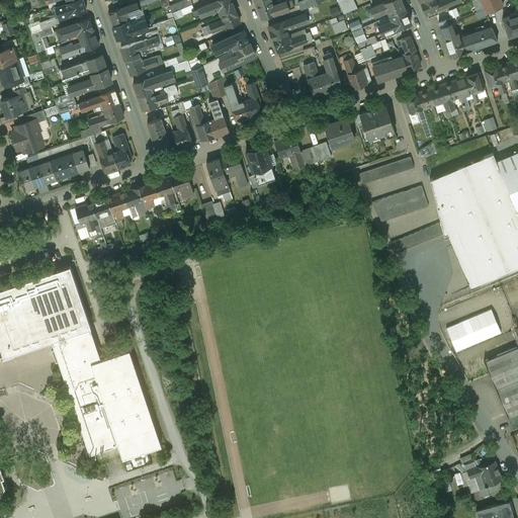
[(83,0),(69,0),(67,1),(69,6),(72,14),(86,9),(83,0)]
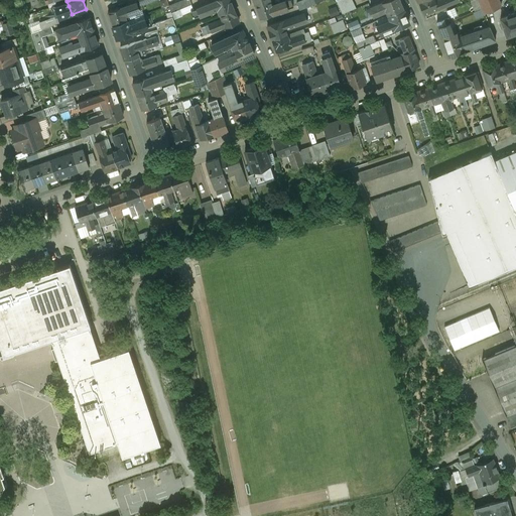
[(189,0),(182,0),(169,5),(171,12),(191,4),(189,0)]
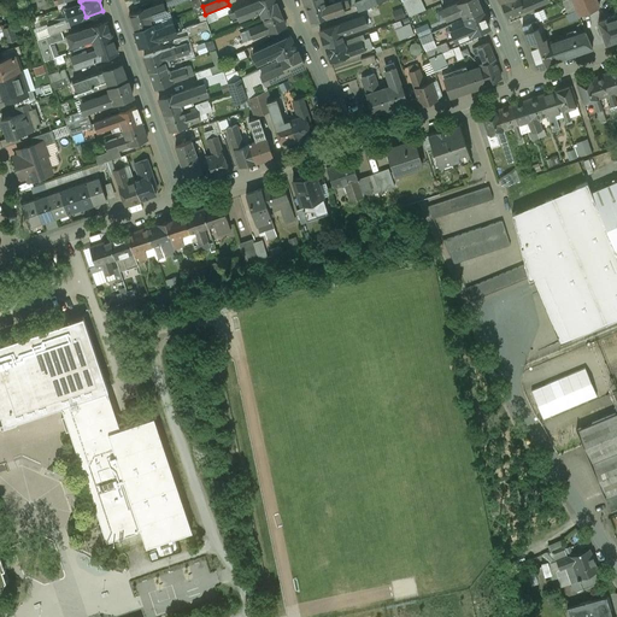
[(275,0),(259,0),(257,1),(260,11),(263,18),(280,11),(275,0)]
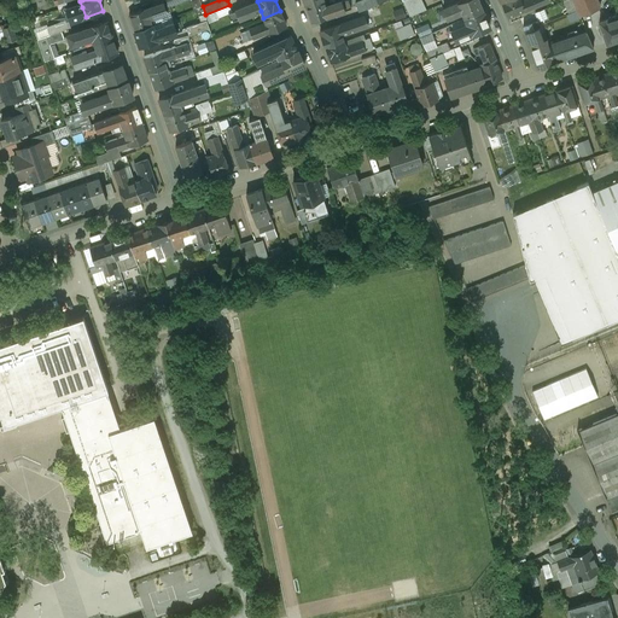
[(359,11),(378,3),(377,0),(359,0),(355,1),(359,11)]
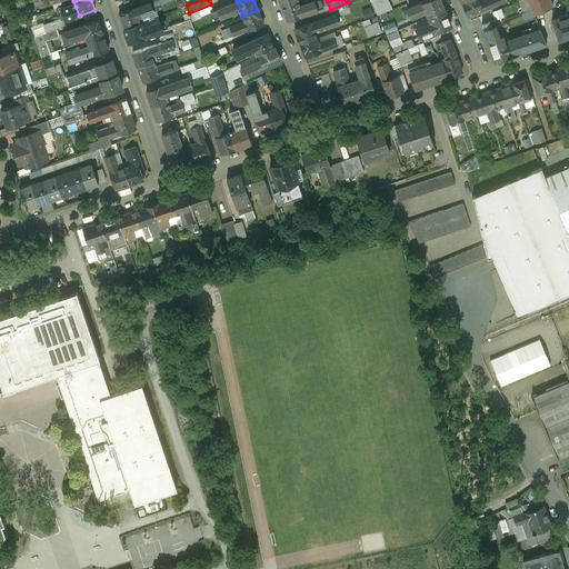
[(389,0),(371,0),(378,15),(392,9),(389,0)]
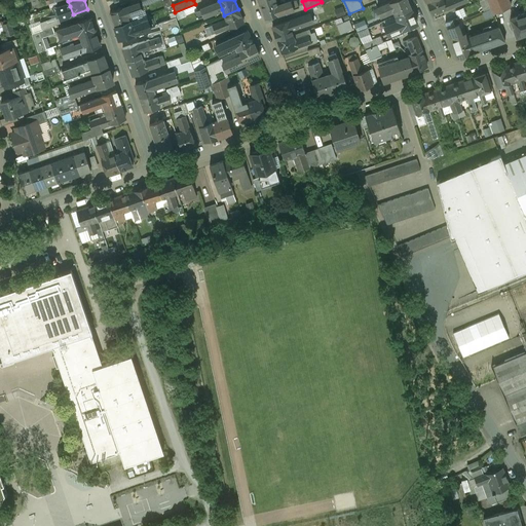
[(406,0),(398,0),(391,3),(395,10),(397,15),(411,10),(406,0)]
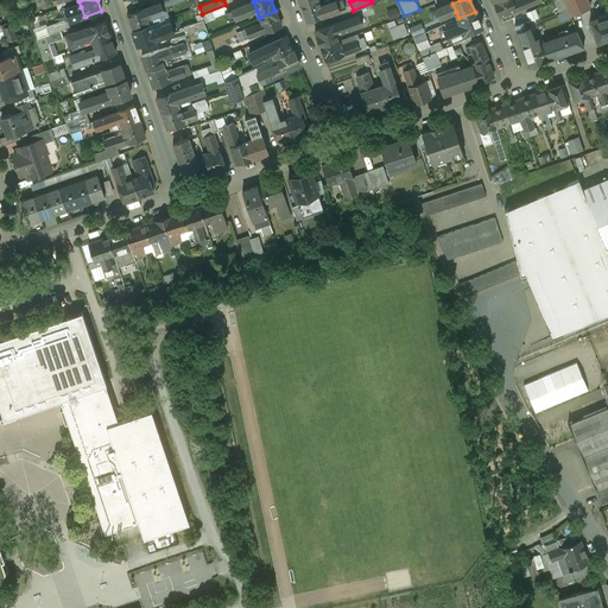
[(512,0),(495,0),(494,1),(500,17),(517,10),(513,0),(512,0)]
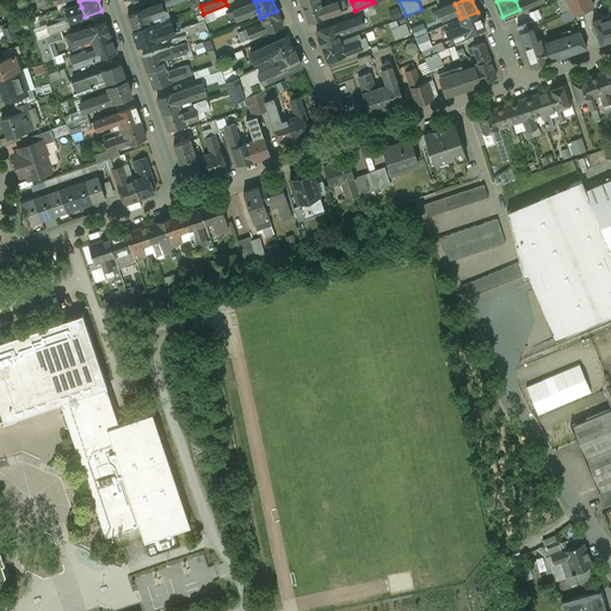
[(592,0),(566,0),(573,14),(594,5),(592,0)]
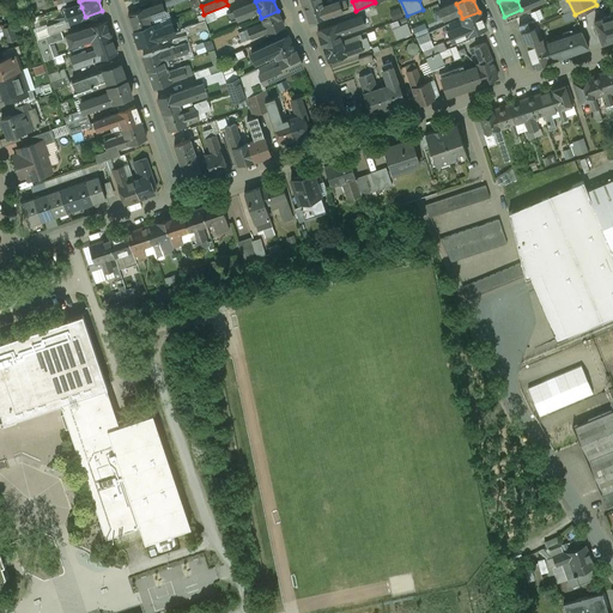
[(255,1),(234,10),(238,19),(259,11),(255,1)]
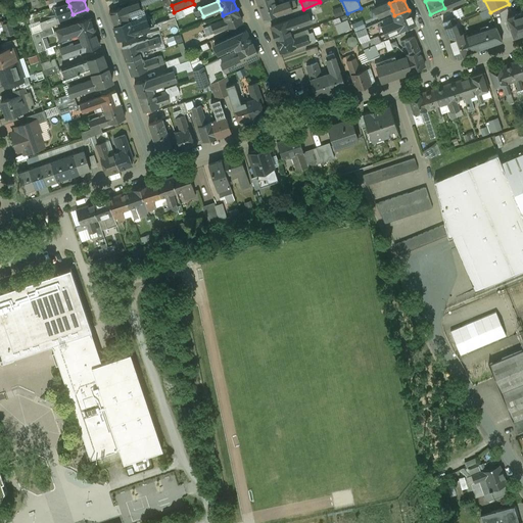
[(274,1),(259,6),(264,18),(278,14),(278,13),(276,6),(274,1)]
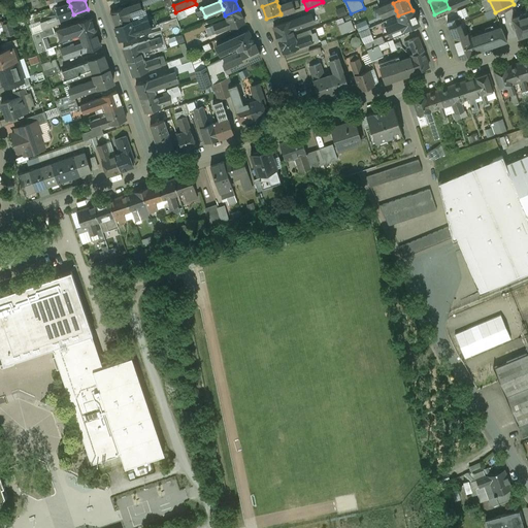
[(292,2),(278,6),(281,13),(294,9),(292,2)]
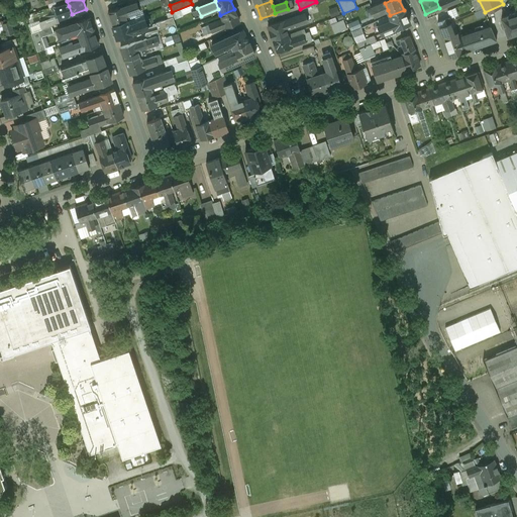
[(136,3),(123,8),(125,16),(139,11),(136,3)]
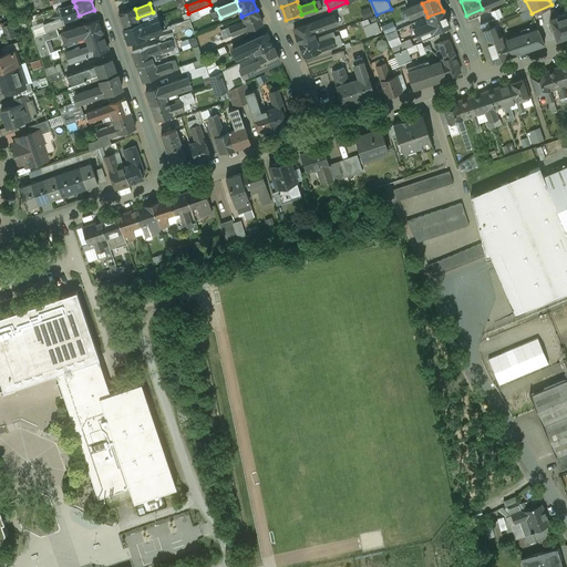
[(422,3),(408,9),(410,14),(411,18),(425,11),(422,3)]
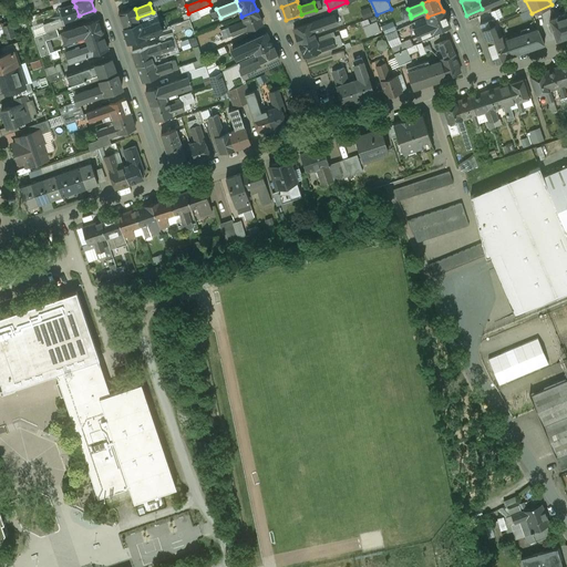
[(209,6),(198,10),(200,17),(213,12),(209,6)]
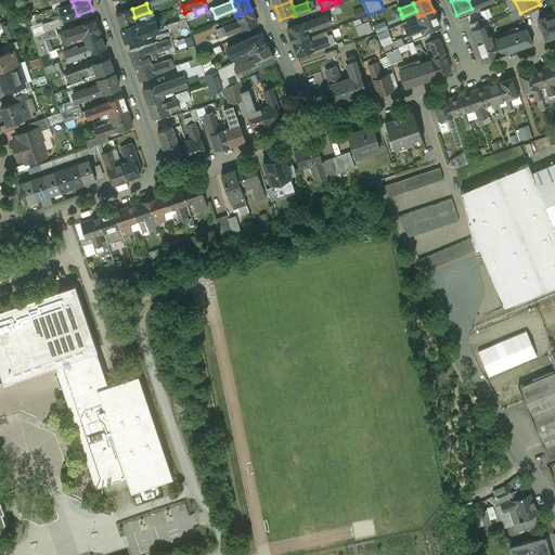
[(74,7),(62,10),(64,18),(77,15),(74,7)]
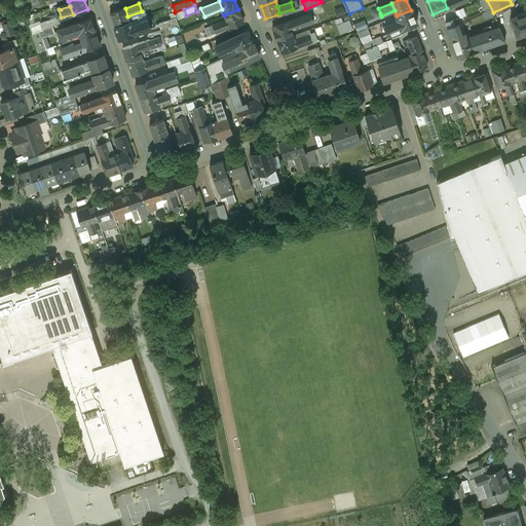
[(338,17),(346,13),(342,6),(335,10),(338,17)]
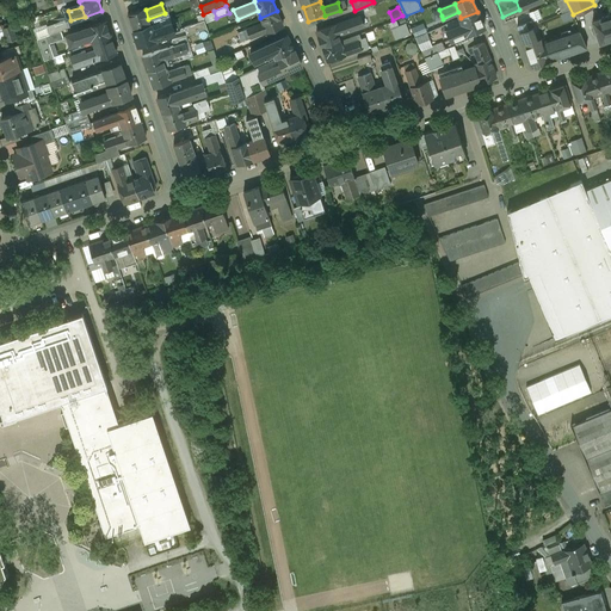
[(146,8),(129,14),(134,31),(150,25),(148,19),(146,10),(146,8)]
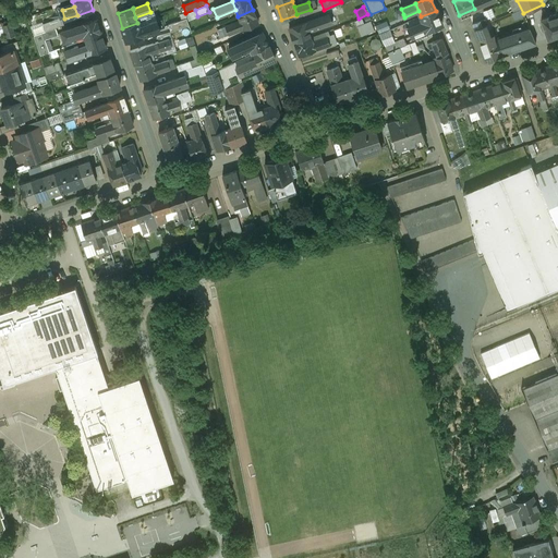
[(253,10),(238,16),(241,22),(244,29),(258,24),(253,10)]
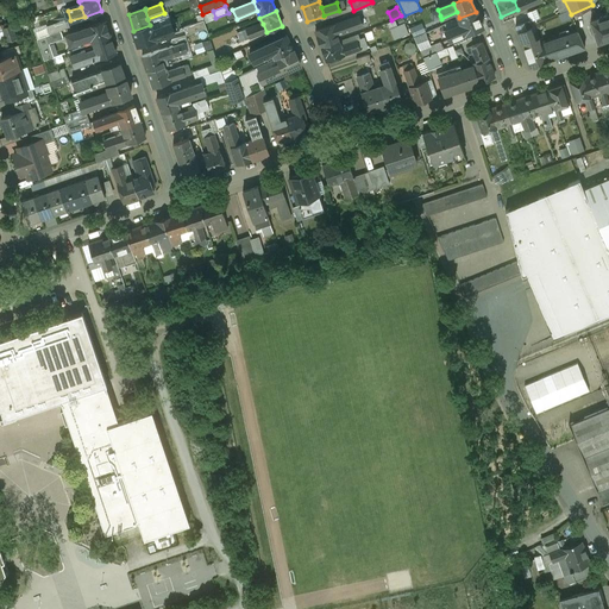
[(476,12),(459,18),(462,25),(465,33),(482,26),(476,12)]
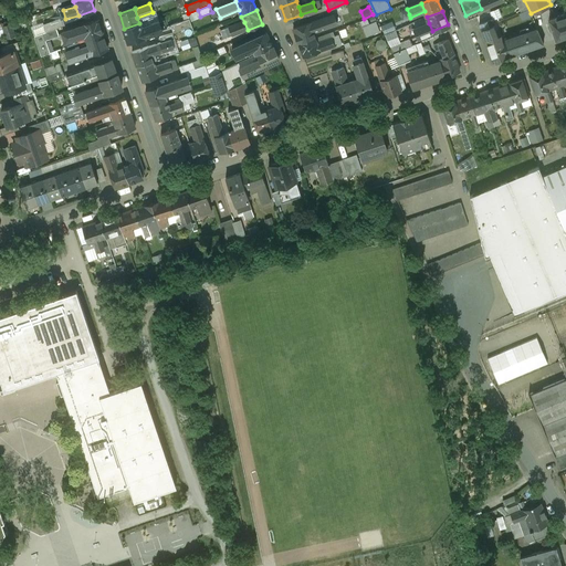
[(565,35),(565,13),(549,19),(557,39),(565,35)]
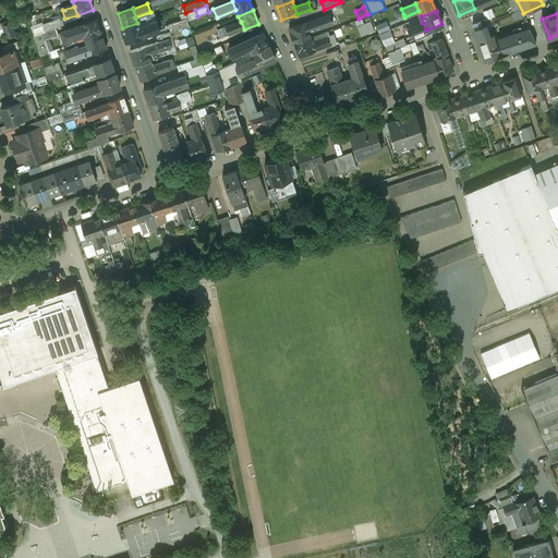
[(159,28),(167,26),(164,16),(156,19),(159,28)]
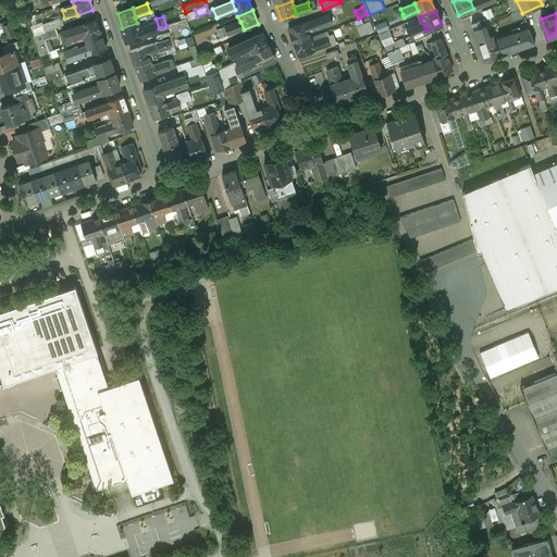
[(62,17),(42,24),(46,32),(56,28),(64,25),(62,17)]
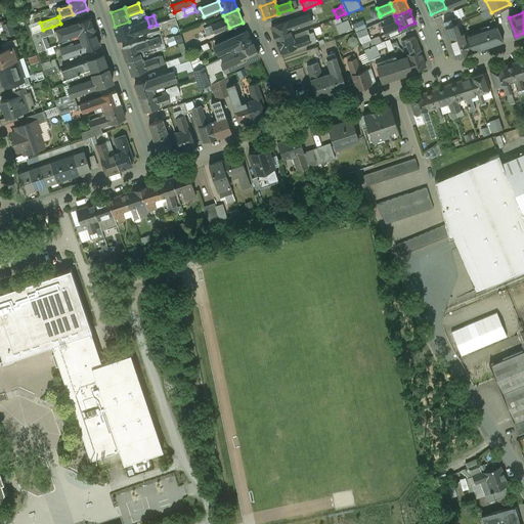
[(161,30),(177,23),(175,16),(159,24),(161,30)]
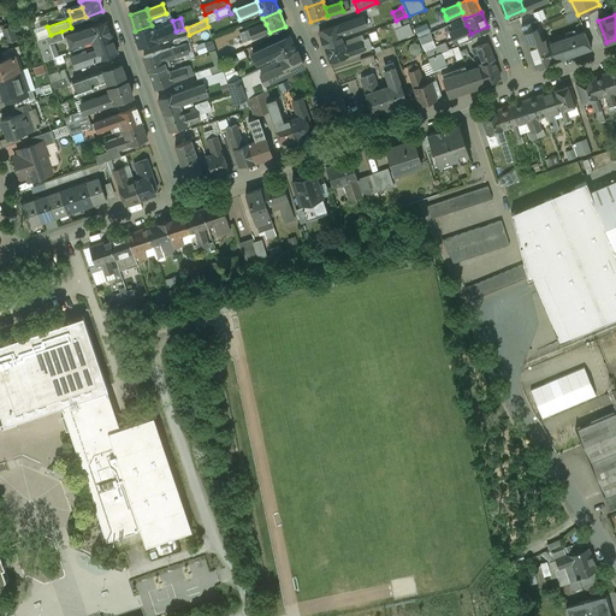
[(357,30),(354,21),(338,25),(342,35),(357,30)]
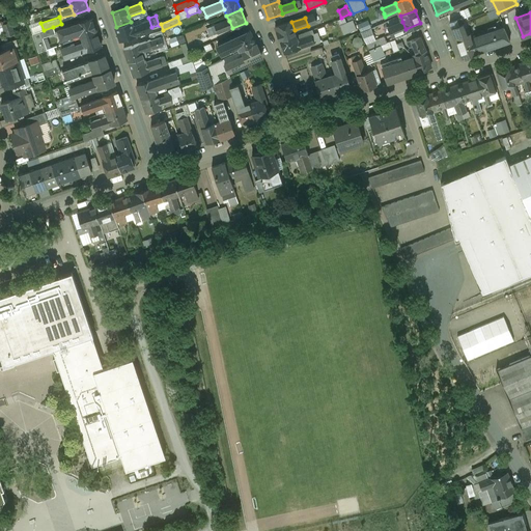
[(91,19),(77,24),(77,25),(80,32),(82,37),(96,33),(91,19)]
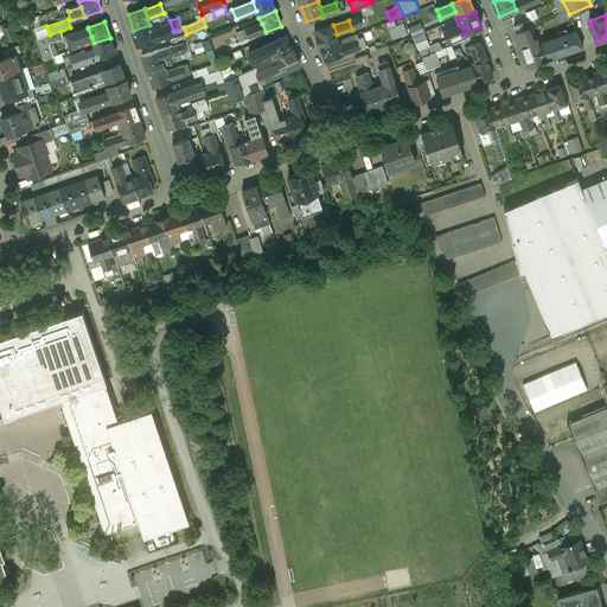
[(394,39),(409,33),(404,21),(389,27),(394,39)]
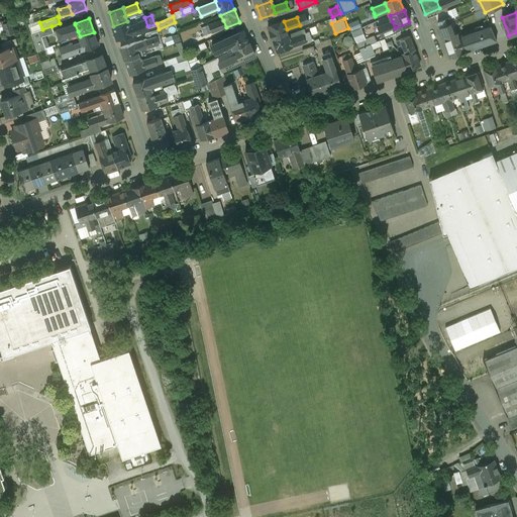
[(14,31),(10,20),(3,23),(4,25),(7,34),(14,31)]
